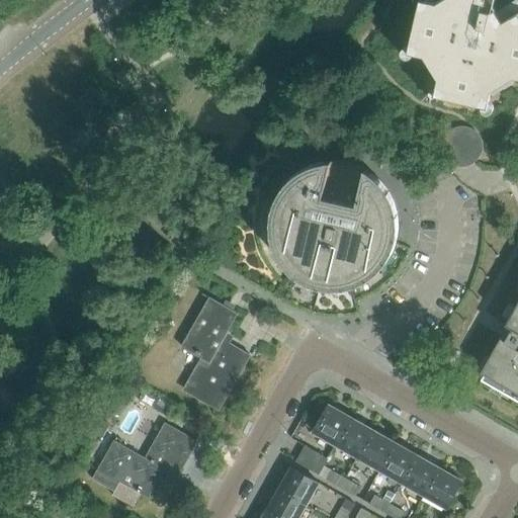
[(438,79),(434,95),(488,107),(491,91),(514,77),(517,78),(517,12),(503,21),(496,9),(484,6),(485,0),(440,0),(436,3),(423,0),(420,0),(408,53),(424,57),(438,79)]
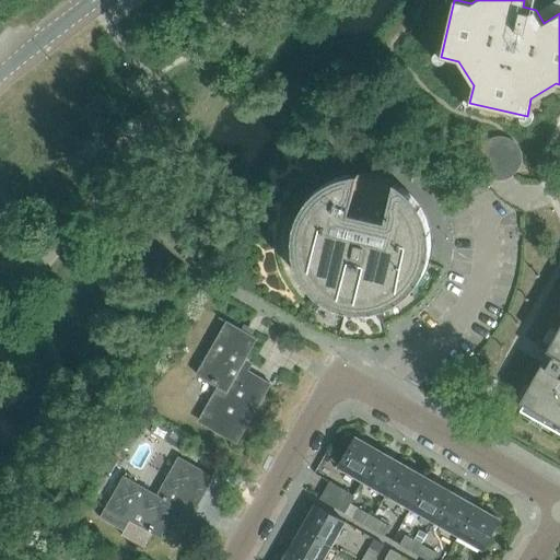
[(373,175),(357,175),(328,184),(303,207),(293,234),(296,266),(308,288),(326,302),(349,312),(372,312),(392,305),(408,294),(421,278),(428,261),(431,246),(429,230),(424,216),(417,201),(404,189),(388,179),(373,175)]
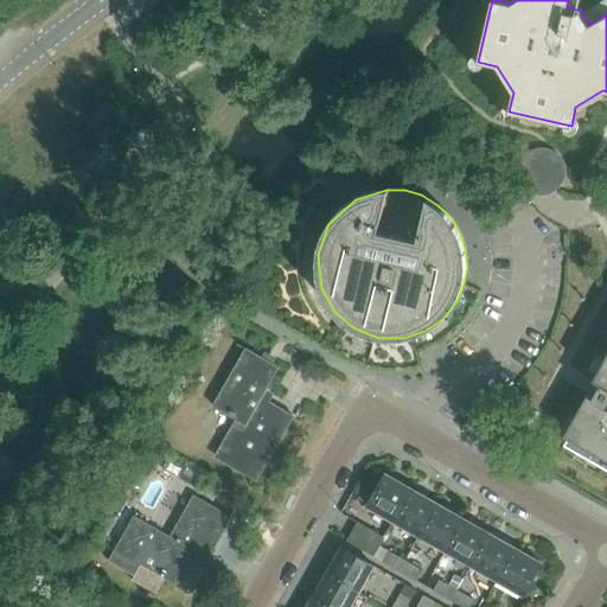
[(217,457),(255,480),(292,419),(260,401),(279,369),(247,350),(215,406),(235,417),(236,415),(241,417),(217,457)]
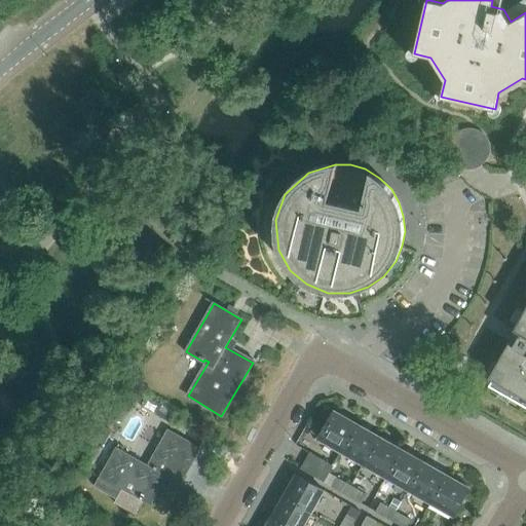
[(525,306),(514,329),(520,333),(513,344),(512,344),(488,385),(525,407),(525,306)]
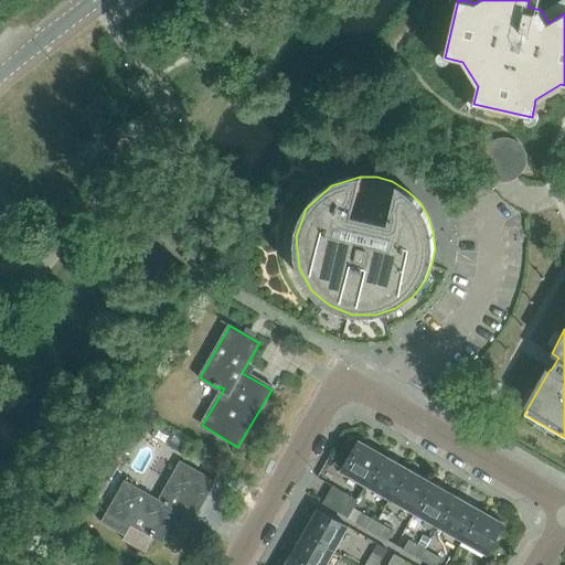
[(342,471),(366,486),(383,456),(359,441),(342,471)]
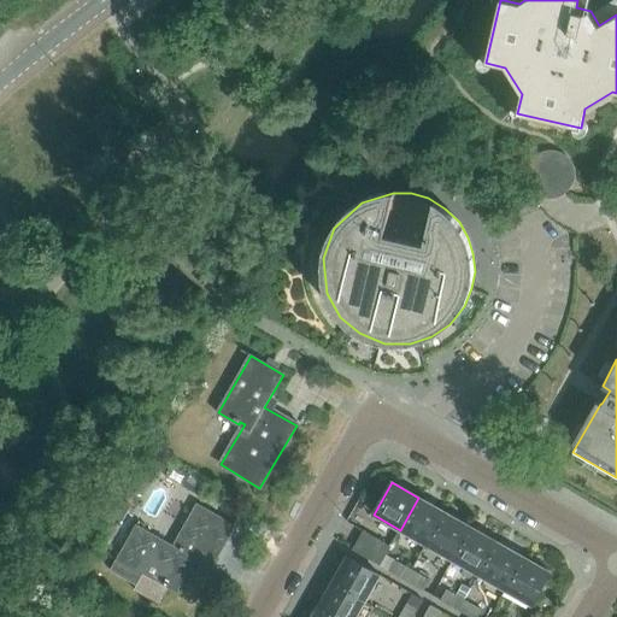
[(445,512),(418,498),(400,530),(427,545),(445,512)]
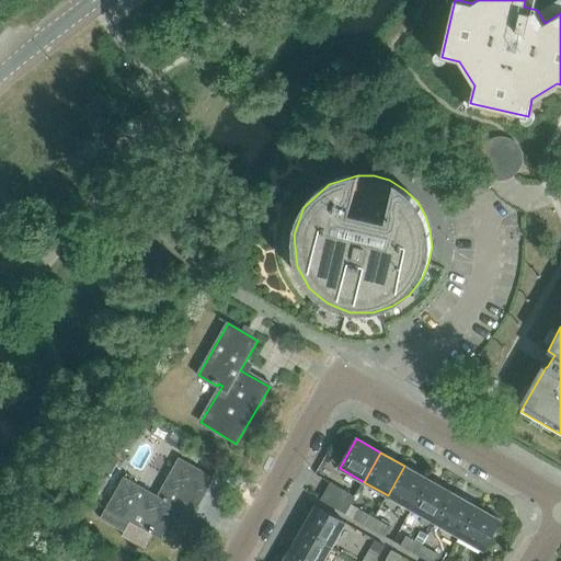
[(158,496),(124,477),(106,508),(161,539),(179,510),(192,516),(213,479),(179,459),(158,496)]
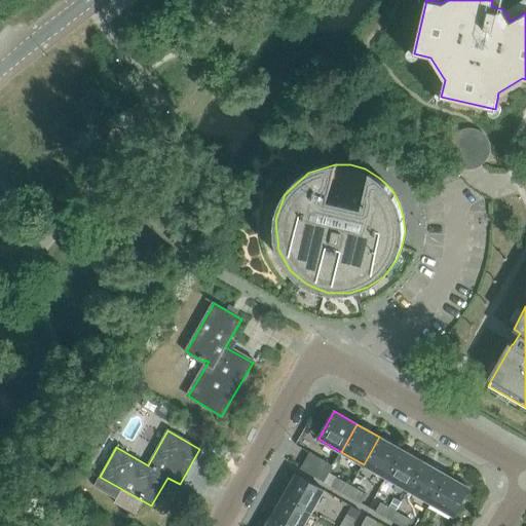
[(401,450),(379,437),(364,464),(385,477),(401,450)]
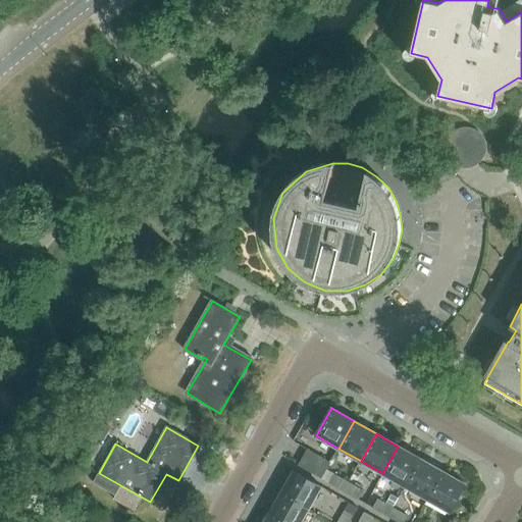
[(420,459),(398,447),(382,473),(405,486),(420,459)]
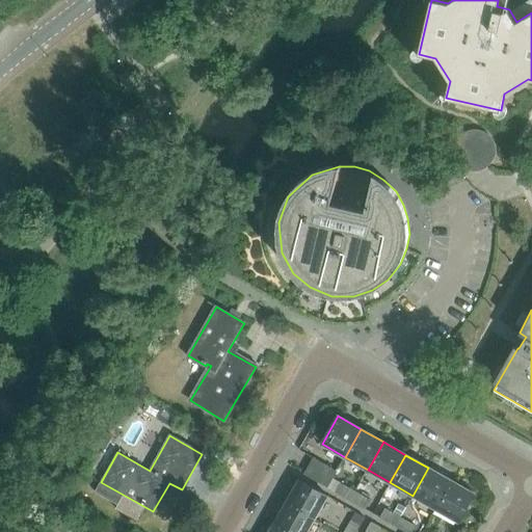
[(413,496),(435,508),(451,480),(428,468),(413,496)]
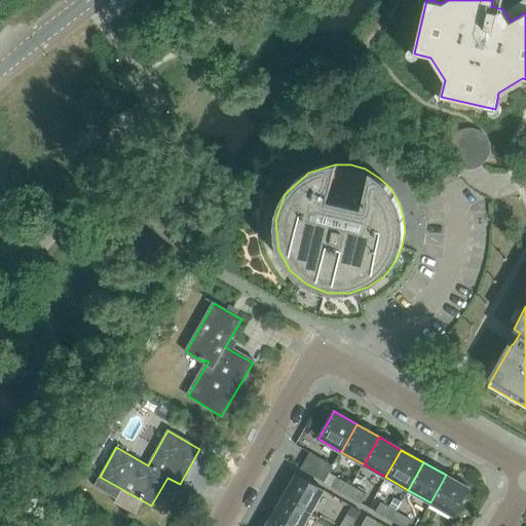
[(283,497),(310,514),(324,491),(296,475),(283,497)]
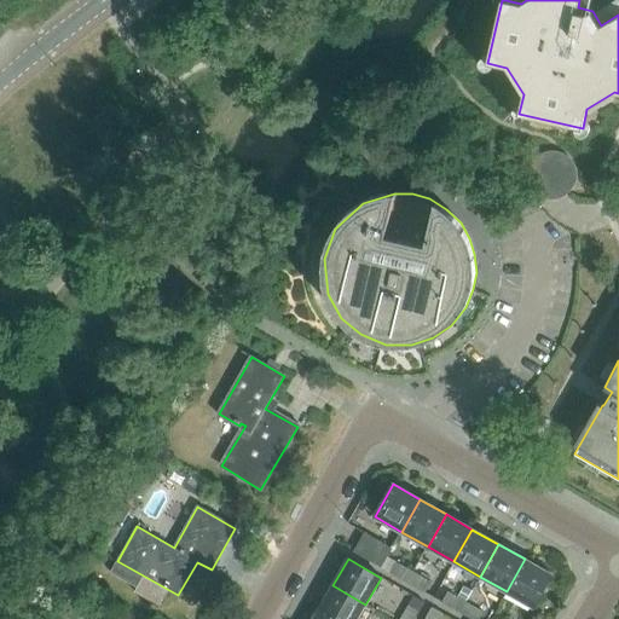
[(525,559),(507,591),(533,607),(551,574),(525,559)]
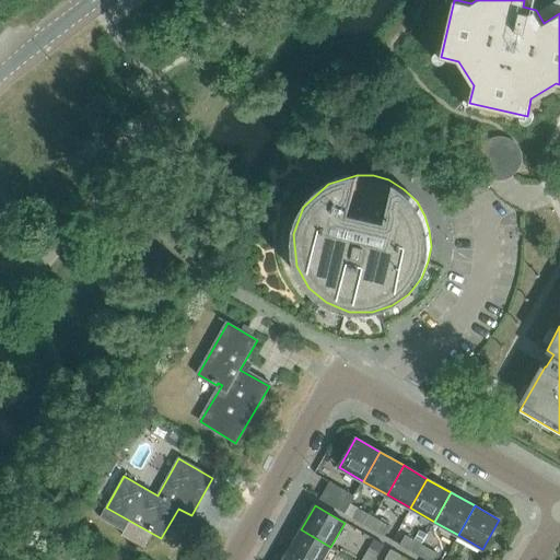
[(374,517),(358,509),(352,518),(368,527),(374,517)]
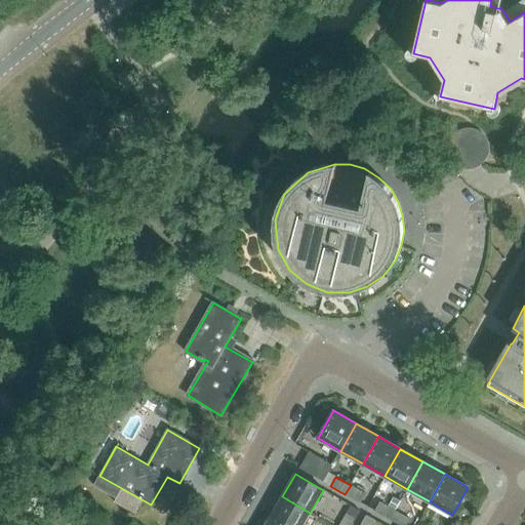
[(365,493),(351,485),(345,494),(360,502),(365,493)]
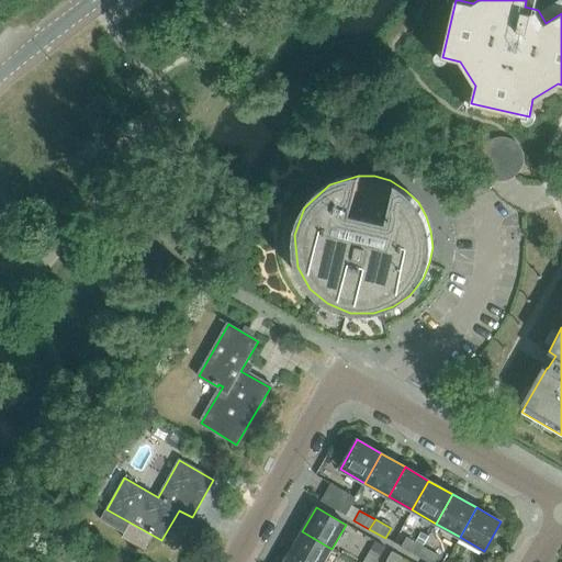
[(324,561),(332,549),(302,531),(289,555),(300,561),(324,561)]
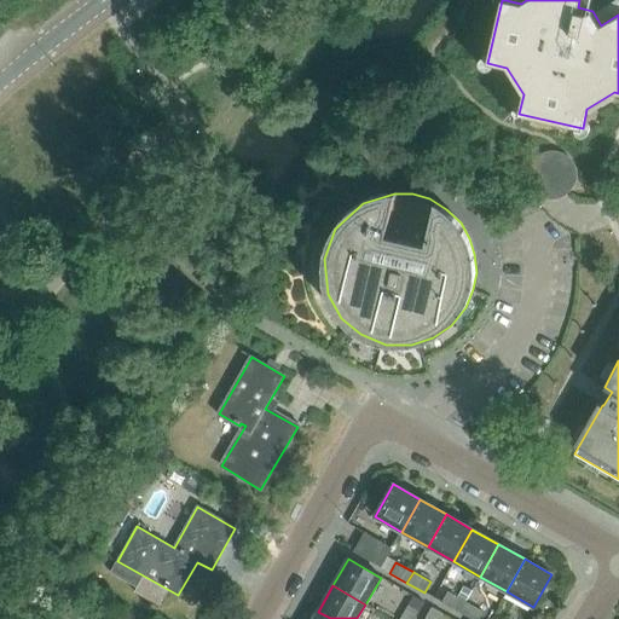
[(466,602),(447,591),(441,602),(460,613),(466,602)]
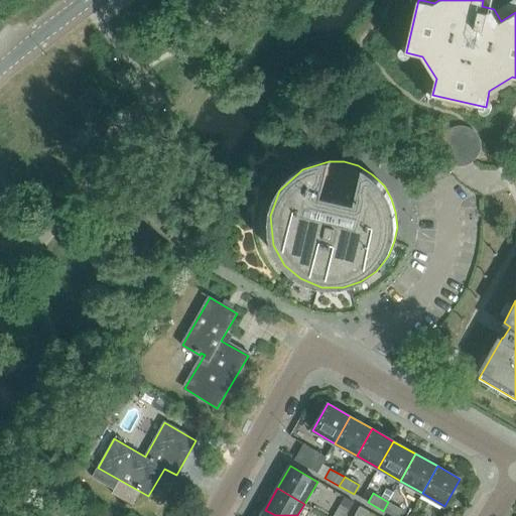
[(399,515),(403,510),(388,502),(383,511),(392,515),(399,515)]
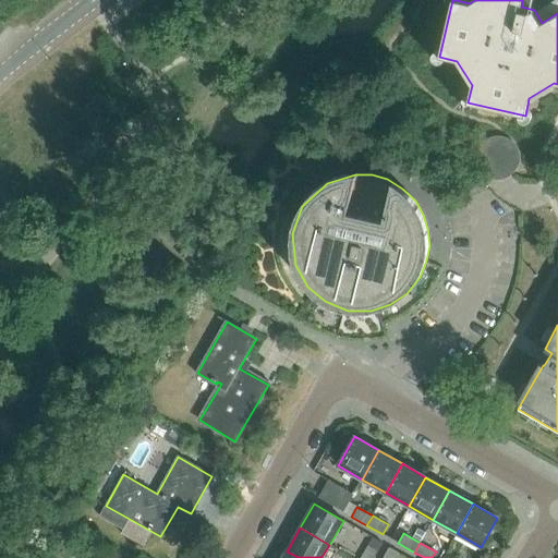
[(375,557),(378,552),(368,546),(361,557),(375,557)]
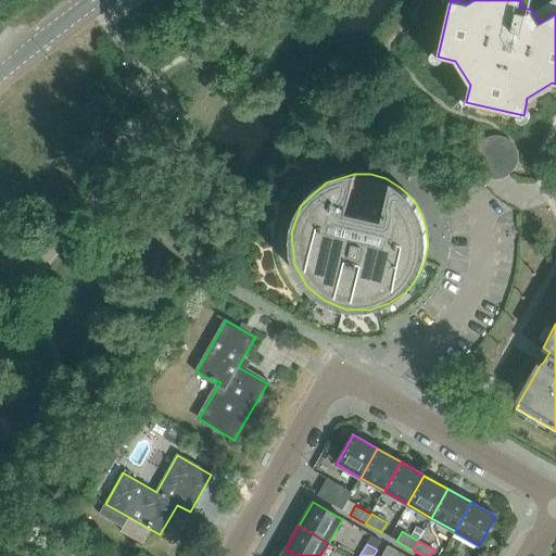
[(395,555),(399,551),(389,545),(382,555),(395,555)]
